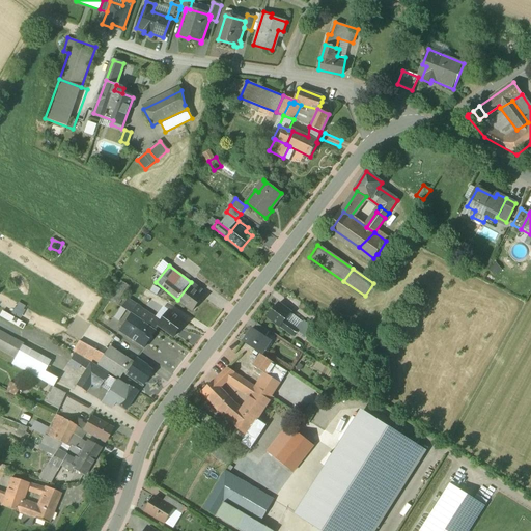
[(191,282),(177,300),(193,311),(203,297),(194,289),(197,286),(191,282)]
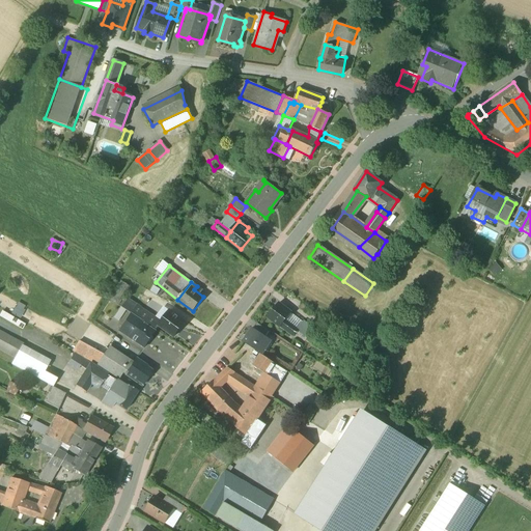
[(18,302),(11,314),(21,318),(27,306),(18,302)]
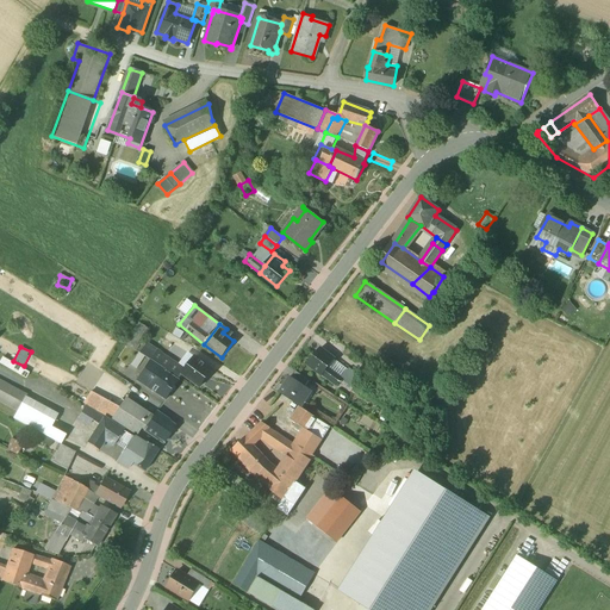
[(319,348),(307,366),(322,377),(322,375),(328,367),(334,359),(319,348)]
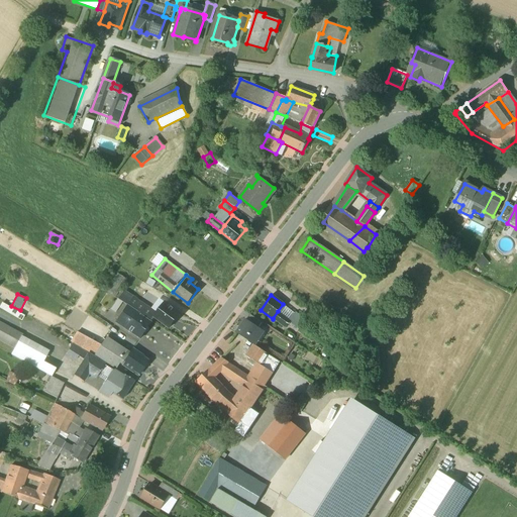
[(157,313),(132,297),(126,305),(151,322),(154,318),(153,317),(157,313)]
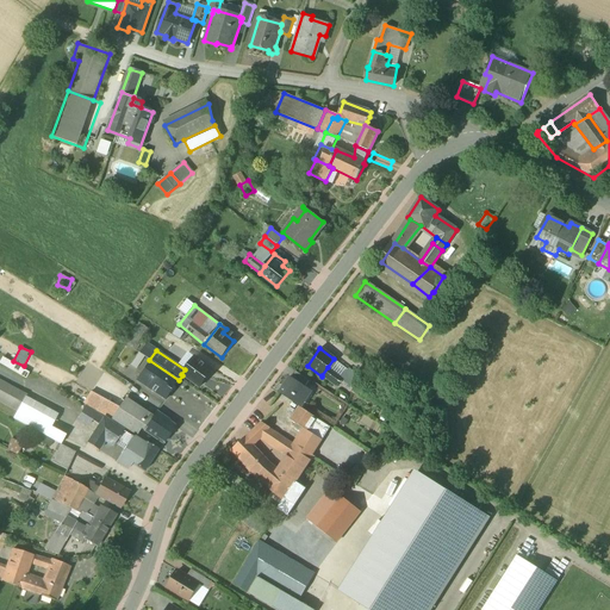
[(144,358),(138,354),(130,366),(136,369),(144,358)]
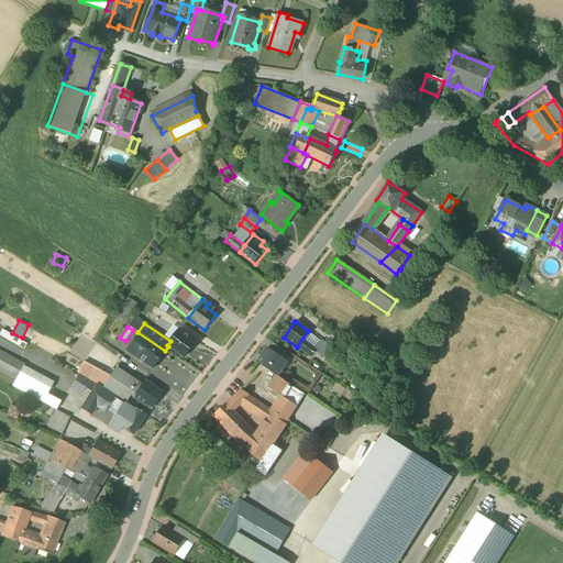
[(0,337),(25,349),(29,342),(2,330),(0,334),(0,337)]
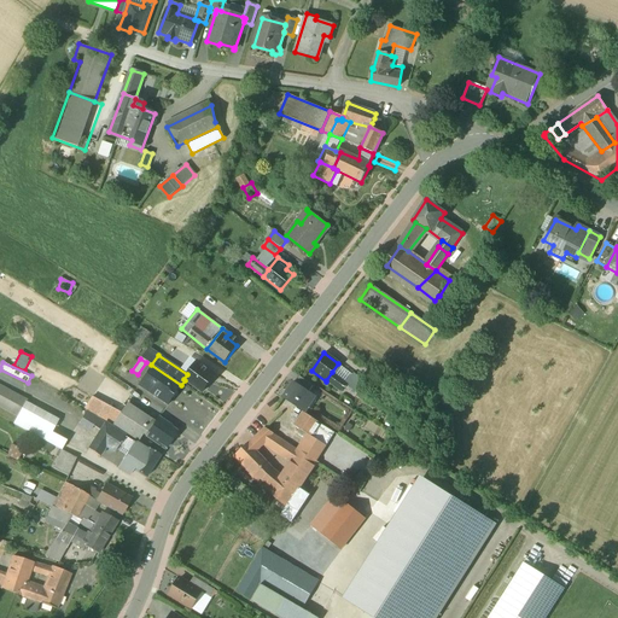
[(215,375),(197,362),(187,374),(184,379),(185,380),(202,392),(215,375)]
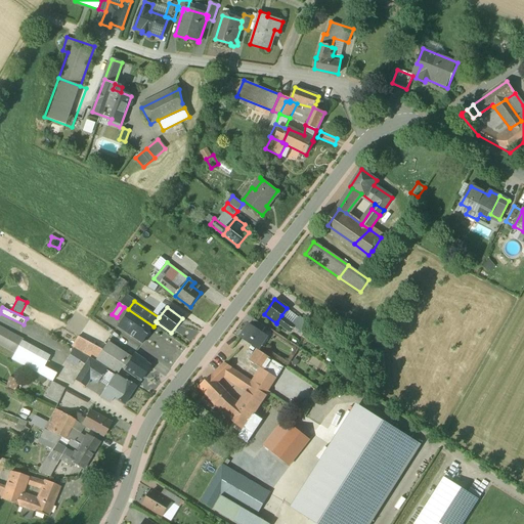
[(128,309),(117,326),(142,344),(154,326),(128,309)]
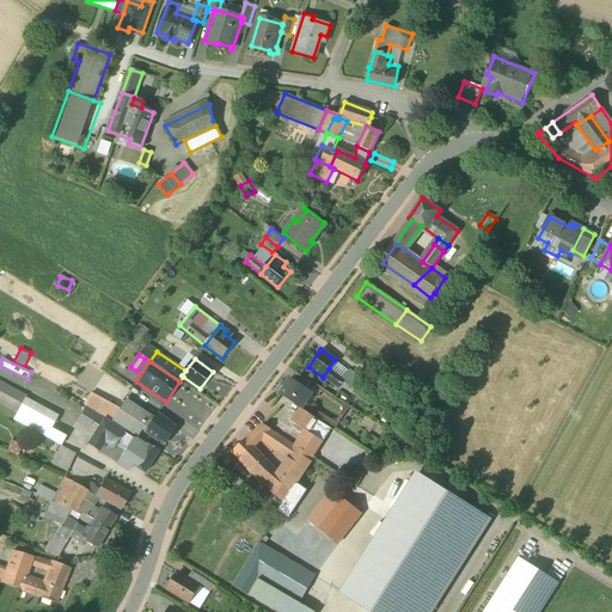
[(329,368),(323,377),(337,387),(343,379),(329,368)]
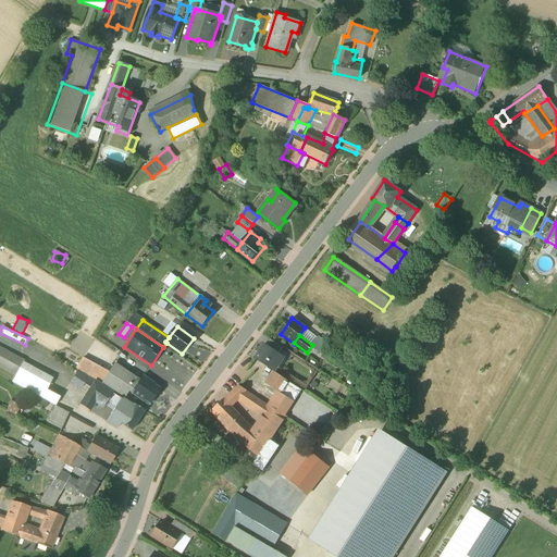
[(282,347),(270,339),(267,345),(277,353),(282,347)]
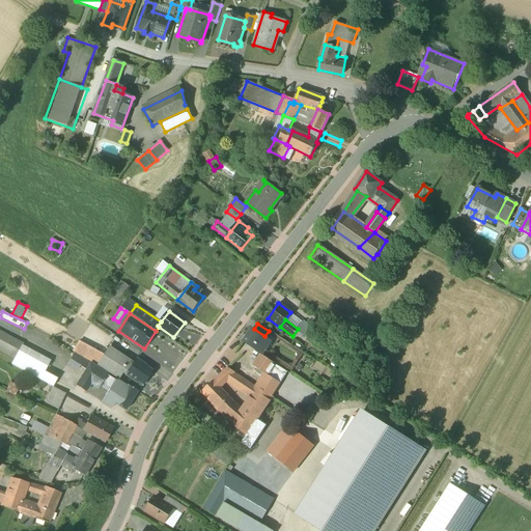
[(254,329),(252,328),(243,342),(260,355),(261,355),(266,347),(261,345),(267,338),(264,336),(254,329)]
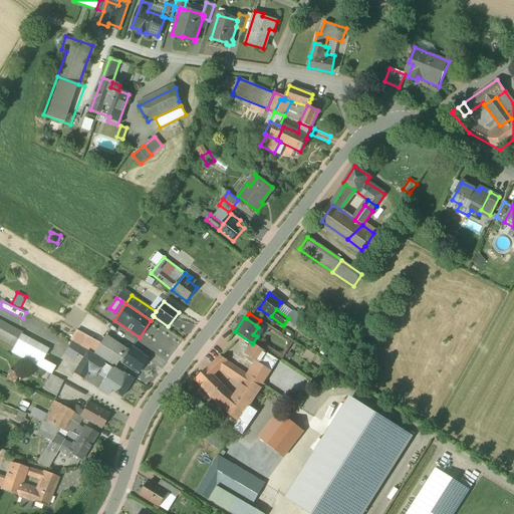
[(22,333),(0,320),(0,339),(14,347),(21,335),(22,333)]
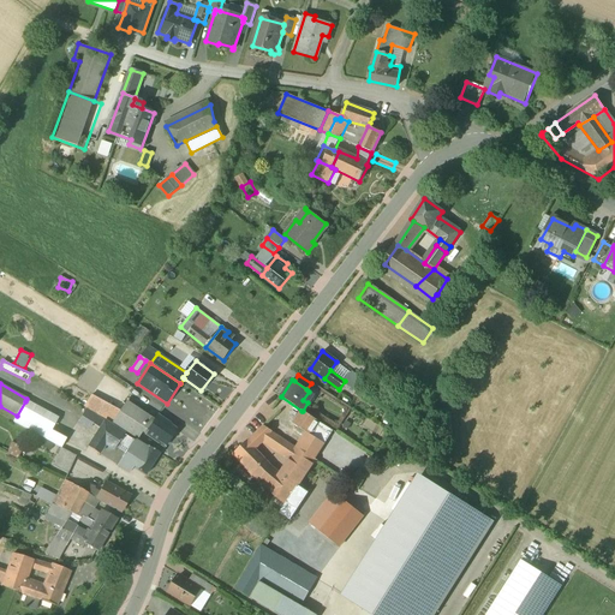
[(58,418),(25,401),(17,416),(13,423),(60,448),(66,439),(52,431),(58,418)]
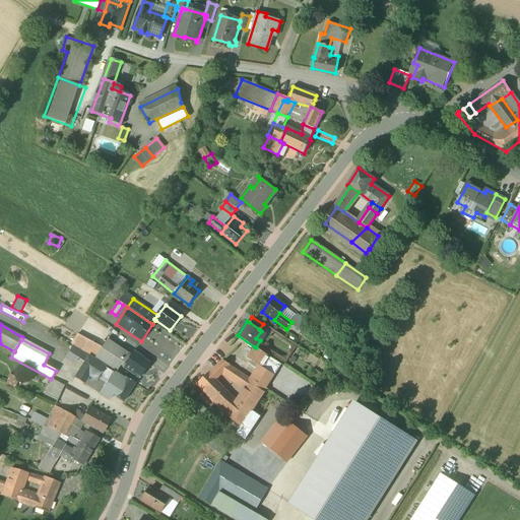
[(124,354),(106,342),(104,344),(100,351),(118,364),(124,354)]
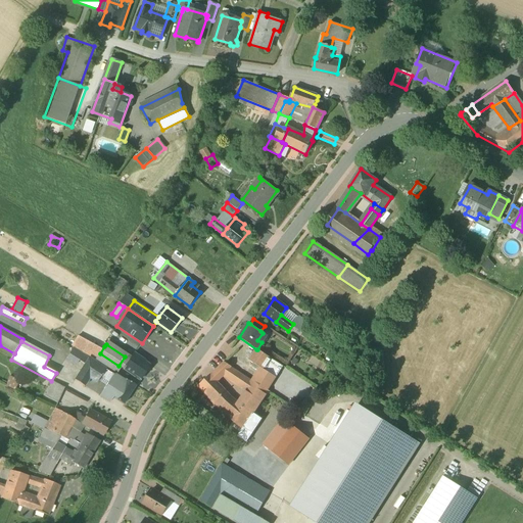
[(89,359),(73,348),(66,359),(76,365),(79,361),(85,365),(89,359)]
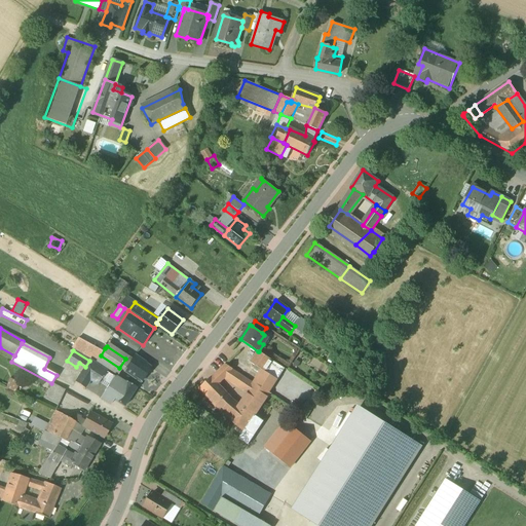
[(259,351),(258,351),(251,363),(256,366),(254,369),(260,373),(264,376),(273,362),(259,351)]
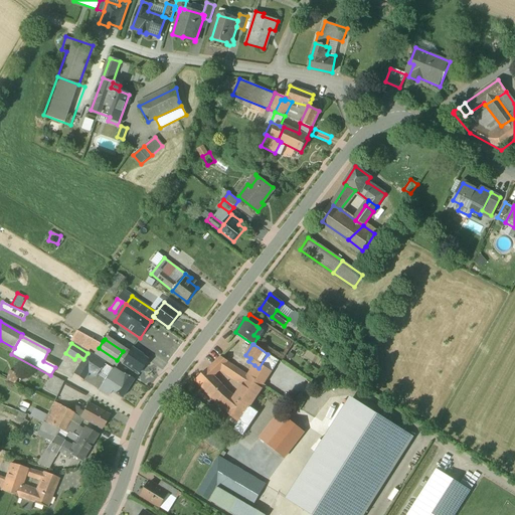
[(148,360),(132,349),(128,354),(123,363),(139,374),(148,360)]
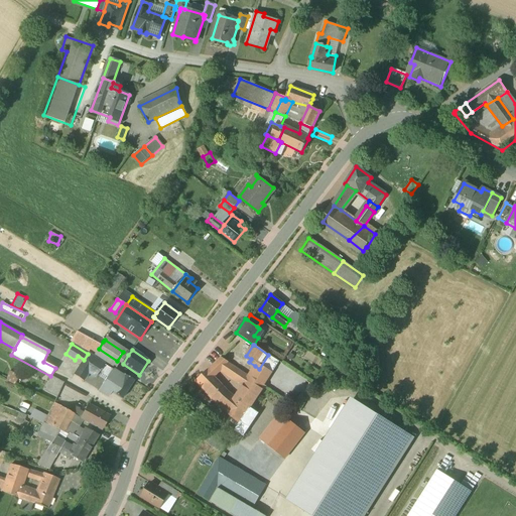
[(123,352),(117,361),(123,364),(128,355),(123,352)]
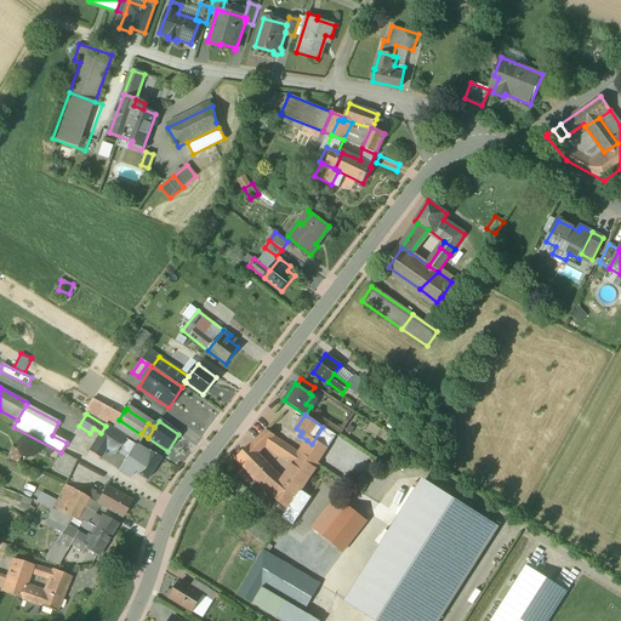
[(135,445),(106,426),(101,433),(89,451),(100,459),(106,449),(114,455),(119,448),(129,454),(135,445)]
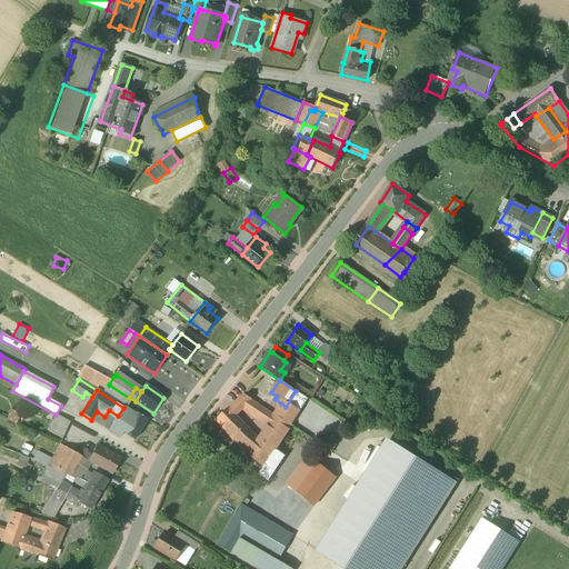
[(296,391),(286,407),(281,403),(279,407),(293,417),(306,398),(296,391)]
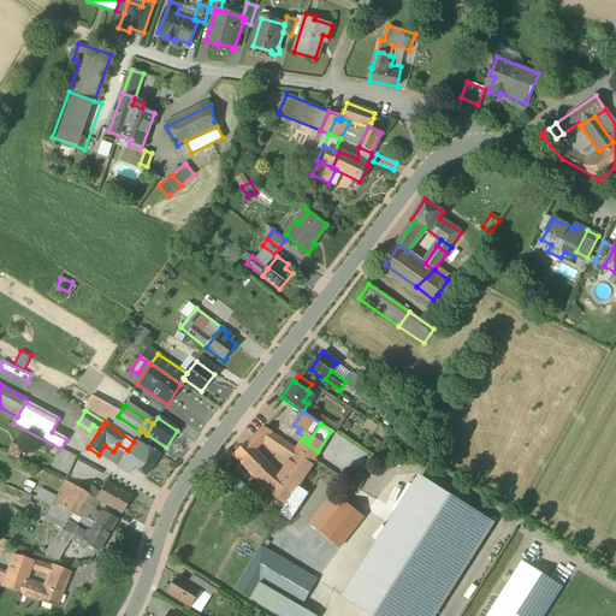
[(264,428),(247,444),(254,452),(264,442),(272,433),(264,428)]
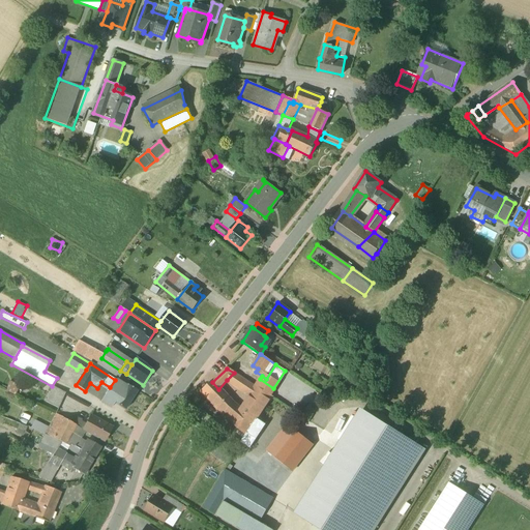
[(256,387),(234,373),(227,380),(249,396),(256,387)]
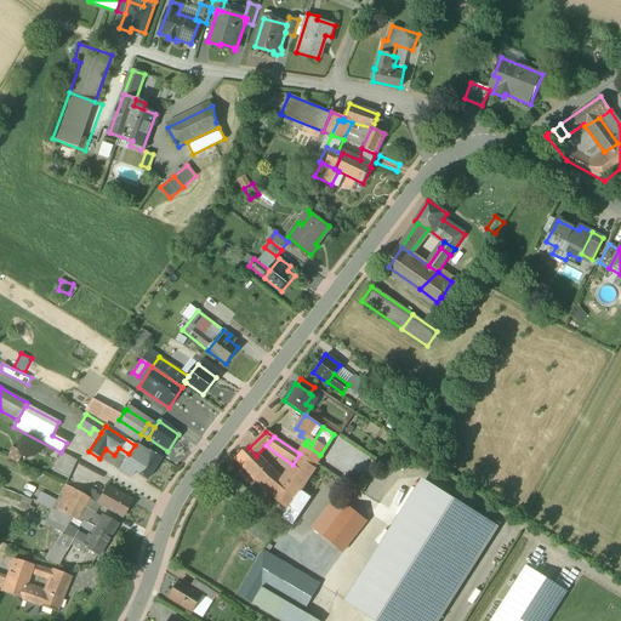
[(146,453),(135,445),(129,454),(141,461),(146,453)]
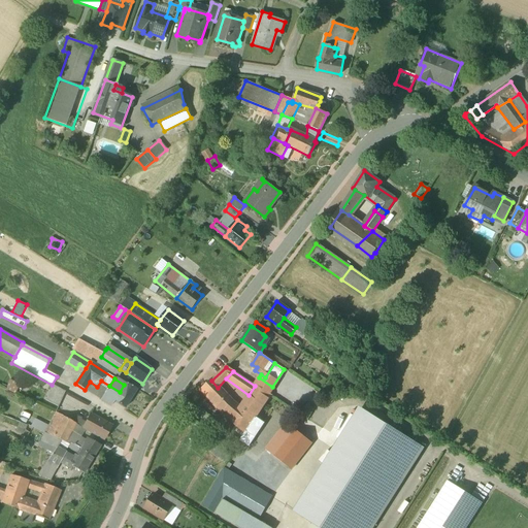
[(20,385),(10,381),(5,390),(15,394),(20,385)]
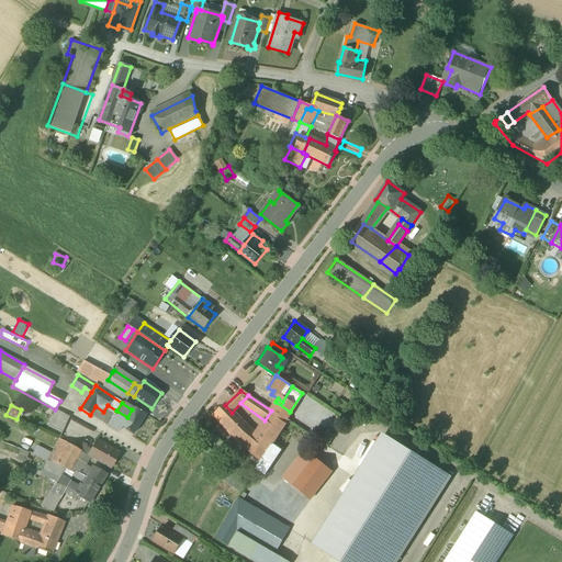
[(232,413),(225,405),(214,415),(236,440),(246,429),(232,413)]
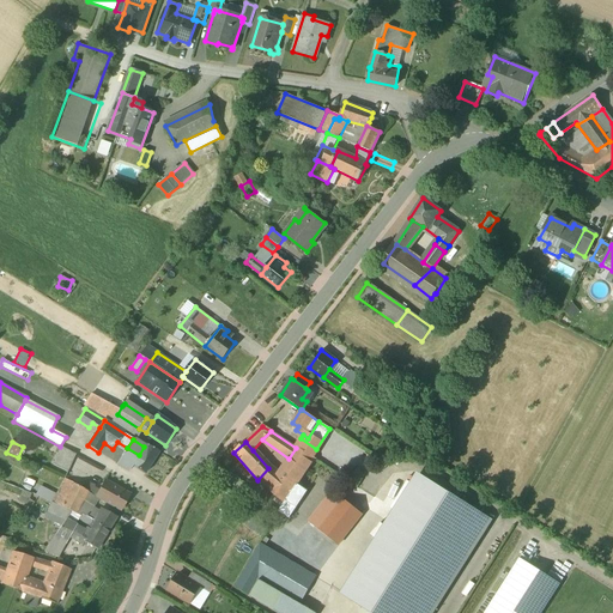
[(139,455),(132,466),(145,474),(159,453),(145,444),(144,447),(139,455)]
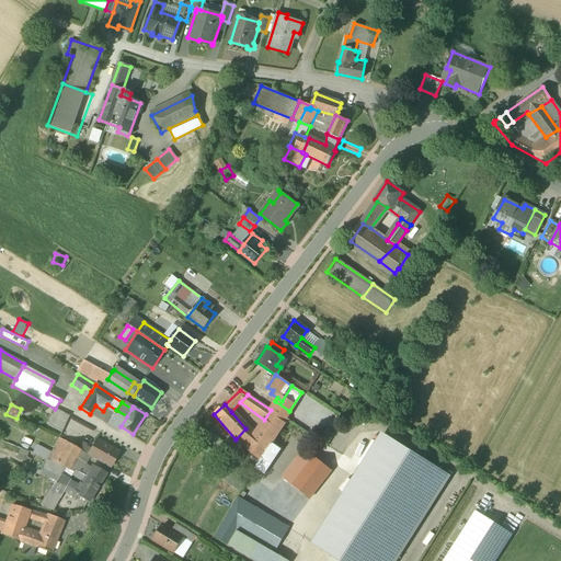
[(69,416),(55,409),(48,425),(61,433),(69,416)]
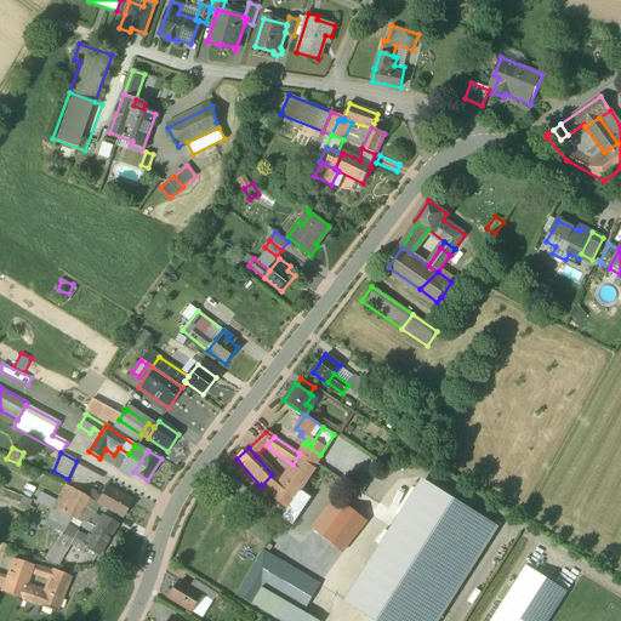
[(141,461),(129,454),(119,471),(130,478),(134,473),(134,472),(141,461)]
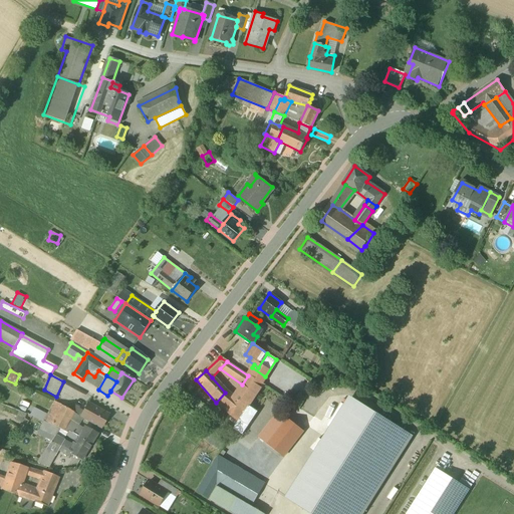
[(263,386),(248,375),(242,384),(232,401),(225,411),(235,419),(248,398),(253,402),(263,386)]
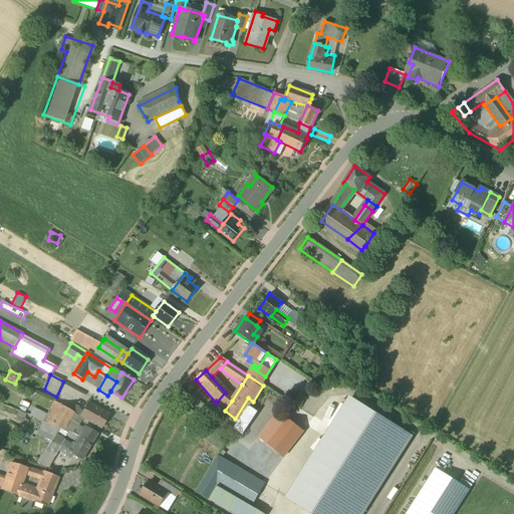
[(225,393),(216,403),(225,411),(232,401),(225,393)]
